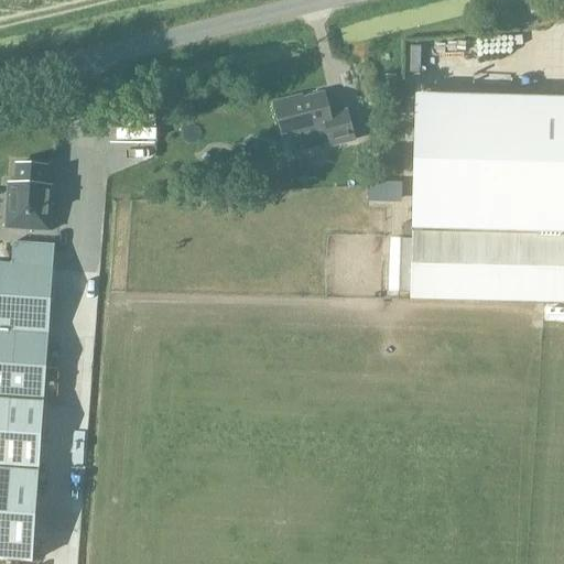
[(386,86),(394,86),(396,76),(386,76),(386,86)]
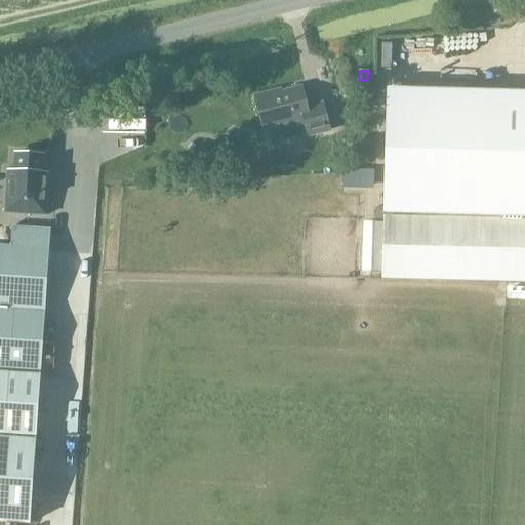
[(263,129),(280,125),(284,142),(328,131),(322,105),(307,109),(301,88),(282,92),(282,89),(254,96),(263,129)]
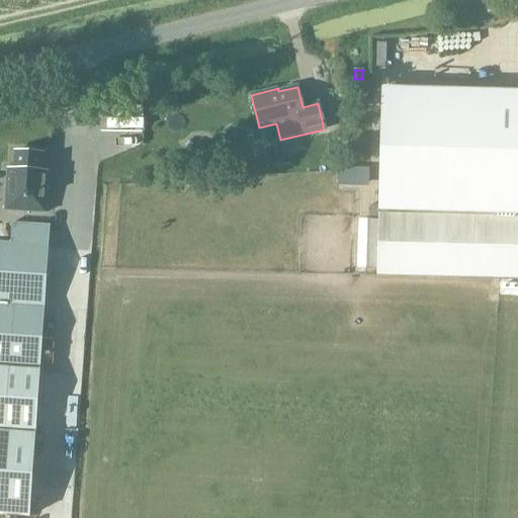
[(517,92),(382,89),(378,210),(503,213),(517,213),(517,92)]
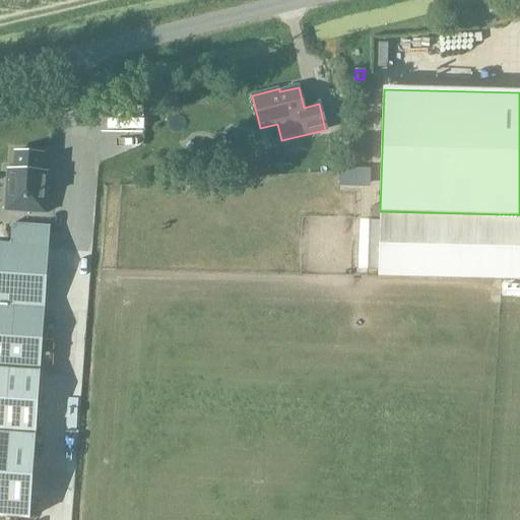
[(9,172),(7,211),(47,214),(50,174),(44,174),(46,155),(16,153),(15,172),(9,172)]
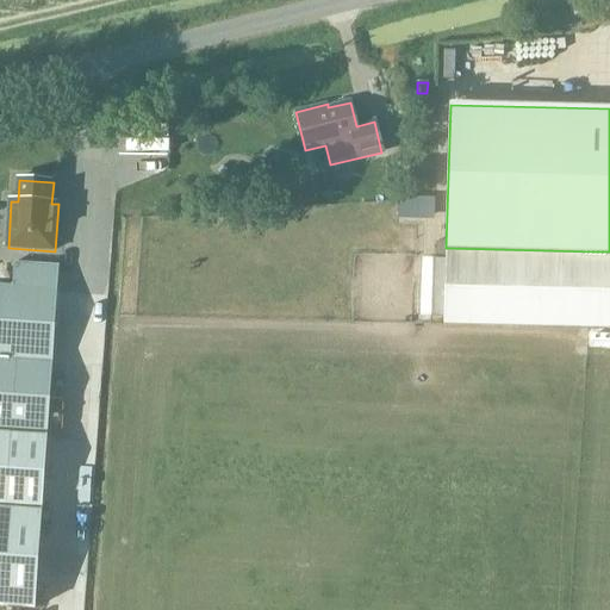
[(398,219),(416,219),(434,219),(434,198),(399,198),(399,203),(398,219)]
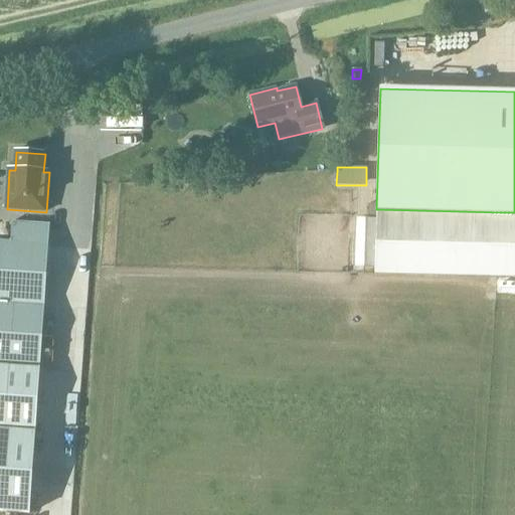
[(376,209),(374,274),(514,277),(514,212),(500,212),(376,209)]
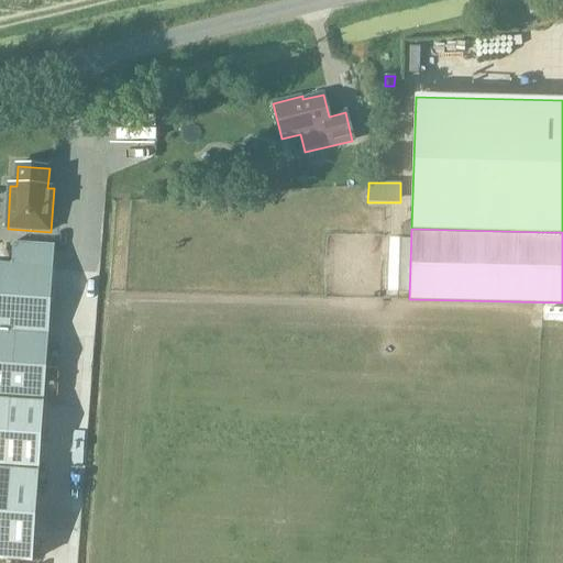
[(400,240),(398,291),(408,293),(410,241),(400,240)]
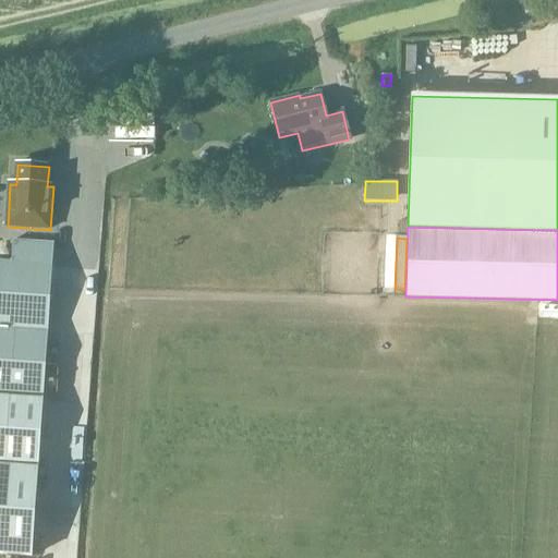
[(0,554),(33,556),(53,244),(12,241),(11,263),(0,262),(0,554)]
